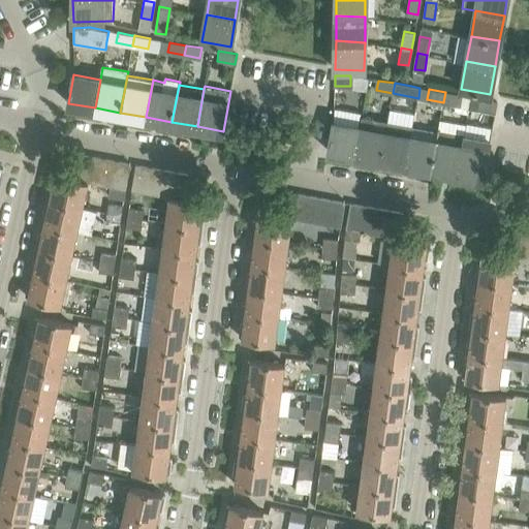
[(460,105),(462,95),(445,92),(443,102),(460,105)]
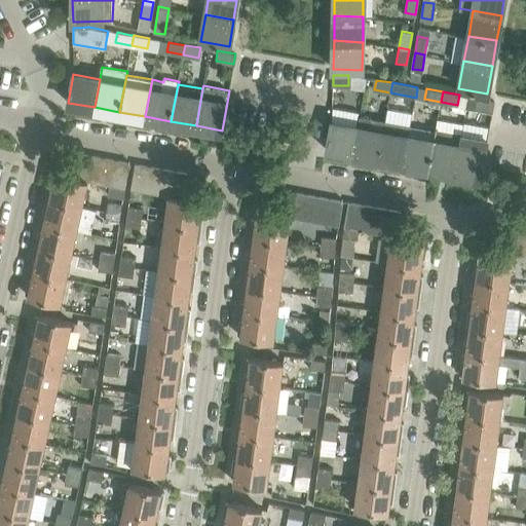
[(457,105),(466,107),(467,97),(459,95),(457,105)]
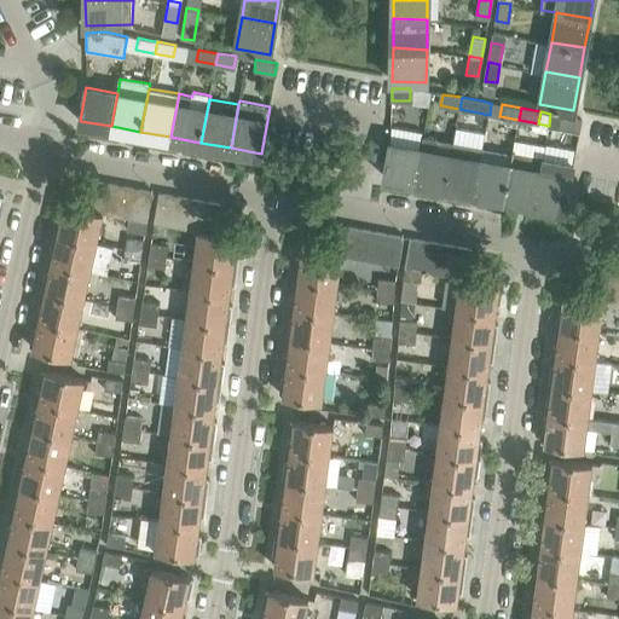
[(557,127),(560,115),(550,114),(549,126),(557,127)]
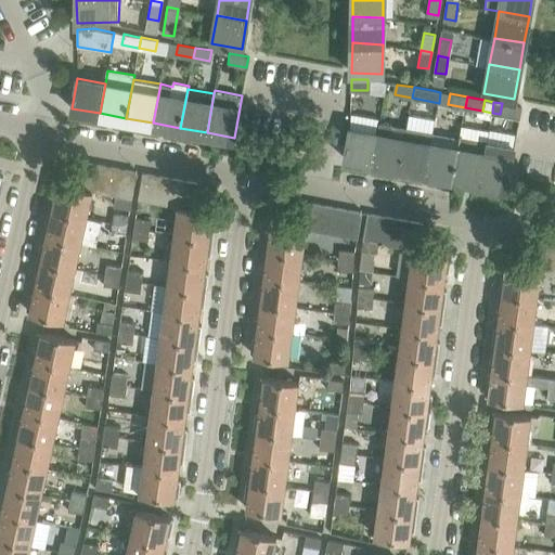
[(500,114),(519,117),(521,106),(502,103),(500,114)]
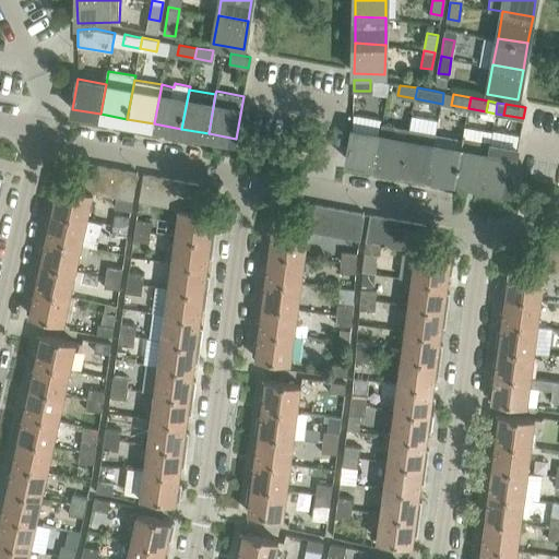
[(348,146),(346,159),(376,164),(381,134),(380,133),(382,119),(353,114),(352,129),(348,146)]
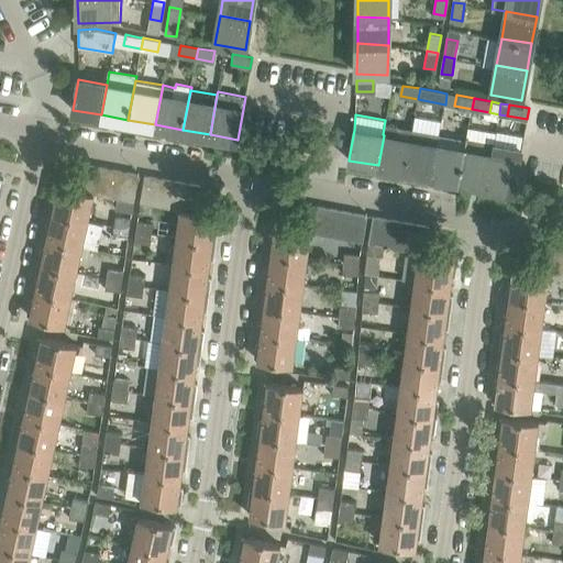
[(384,135),(378,165),(406,170),(411,140),(397,138),(399,127),(385,124),(384,135)]
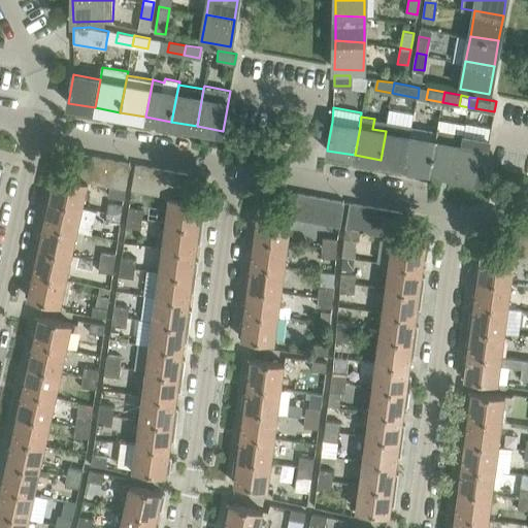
[(405,164),(410,135),(413,126),(388,121),(386,131),(381,160),(405,164)]
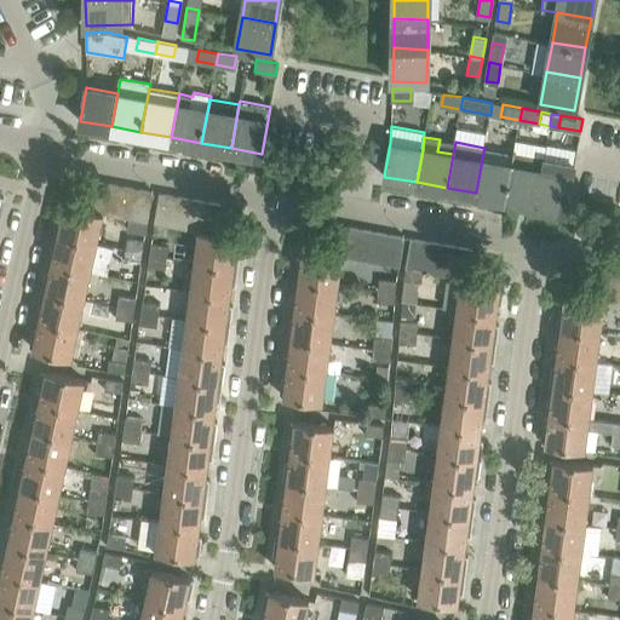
[(541,170),(535,204),(566,210),(574,164),(577,149),(546,143),(546,145),(544,158),(541,170)]
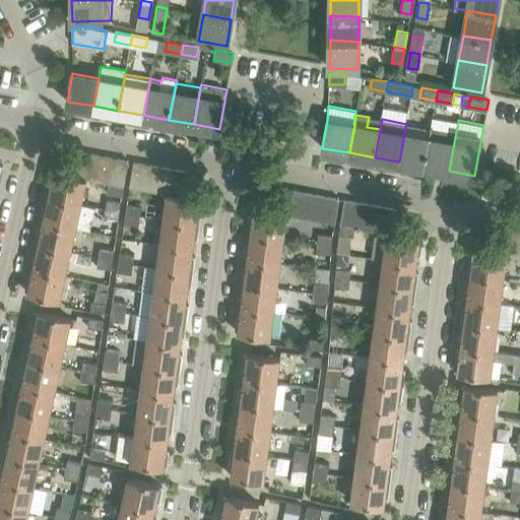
[(449,171),(454,142),(456,132),(431,128),(429,138),(424,167),(449,171)]
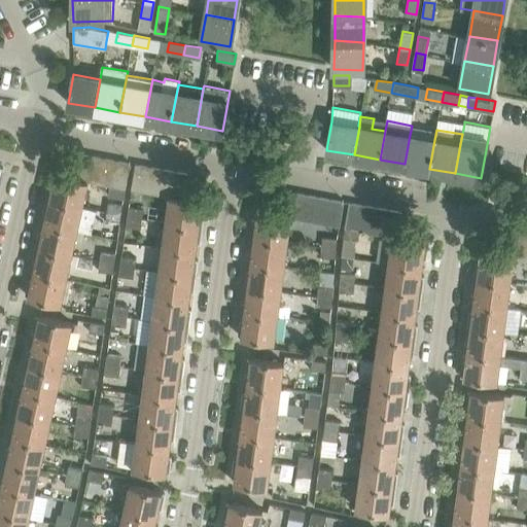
[(405,164),(429,169),(434,140),(410,135),(405,164)]
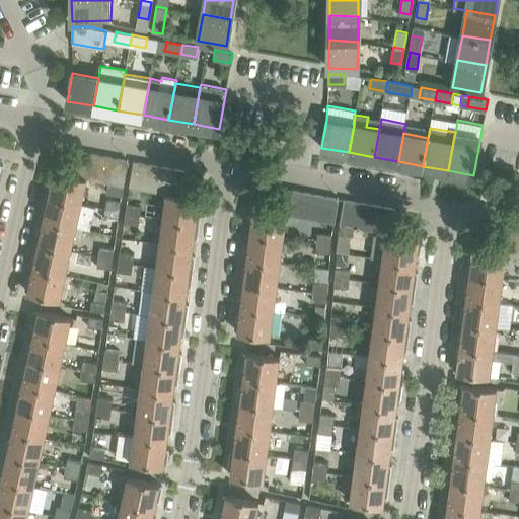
[(83,177),(88,152),(75,150),(71,174),(83,177)]
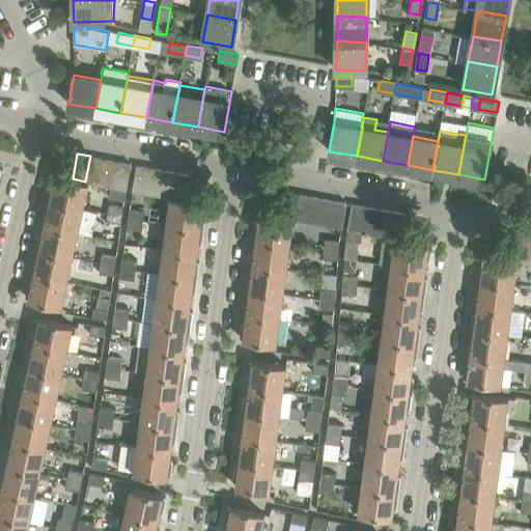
[(99,184),(104,159),(90,156),(85,182),(88,182),(99,184)]
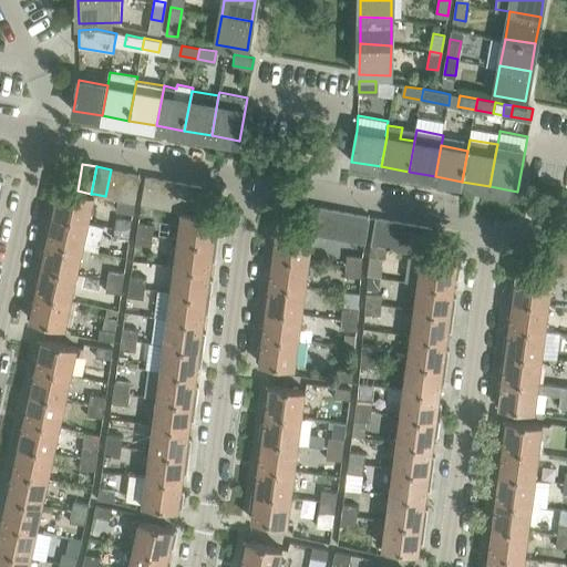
[(125,172),(111,169),(105,196),(117,198),(120,199),(125,172)]
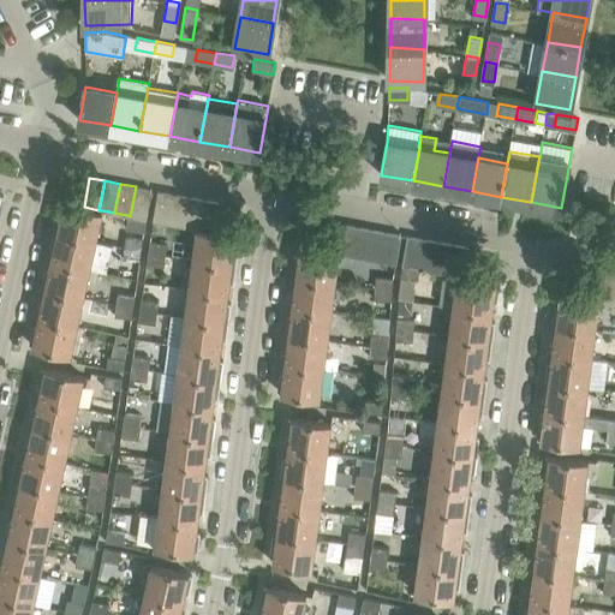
[(147,219),(151,189),(136,186),(130,216),(147,219)]
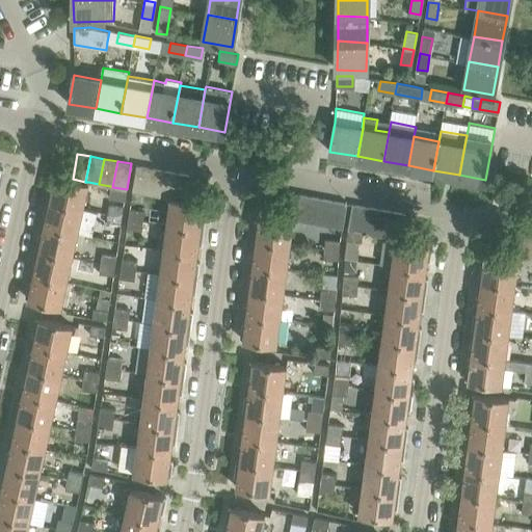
[(137,165),(132,190),(145,193),(150,167),(137,165)]
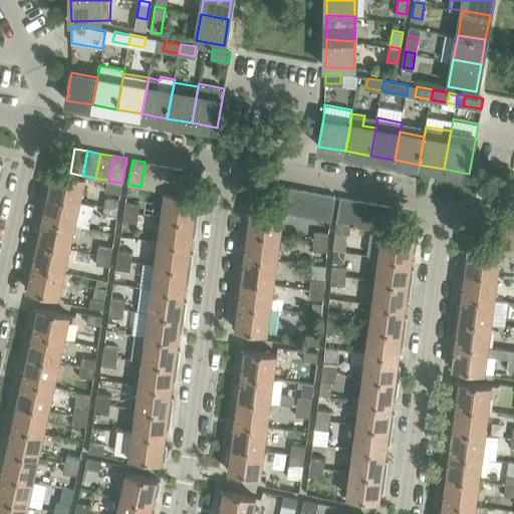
[(154,189),(158,164),(145,162),(141,187),(154,189)]
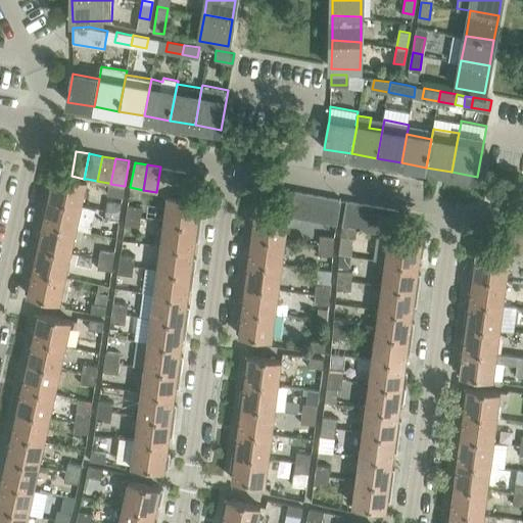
[(174,170),(160,167),(156,192),(168,194),(170,194),(174,170)]
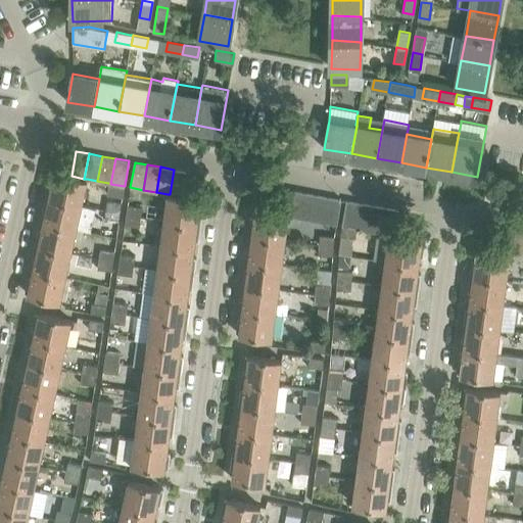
[(170,194),(183,197),(187,172),(174,170),(170,194)]
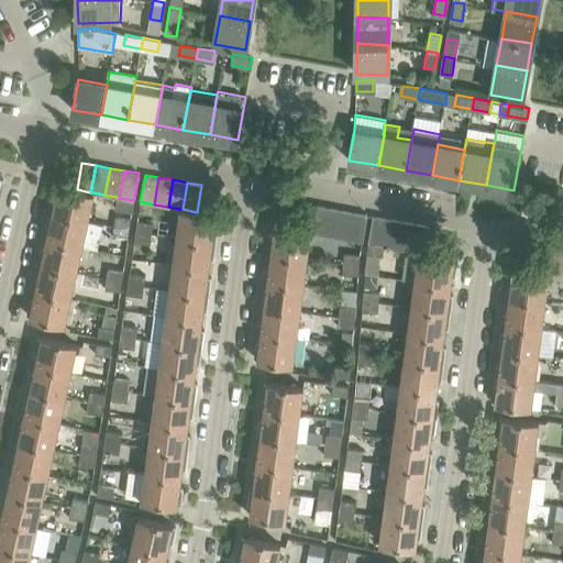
[(94,192),(90,192),(77,189),(58,186),(56,195),(53,195),(50,210),(88,218),(94,192)]
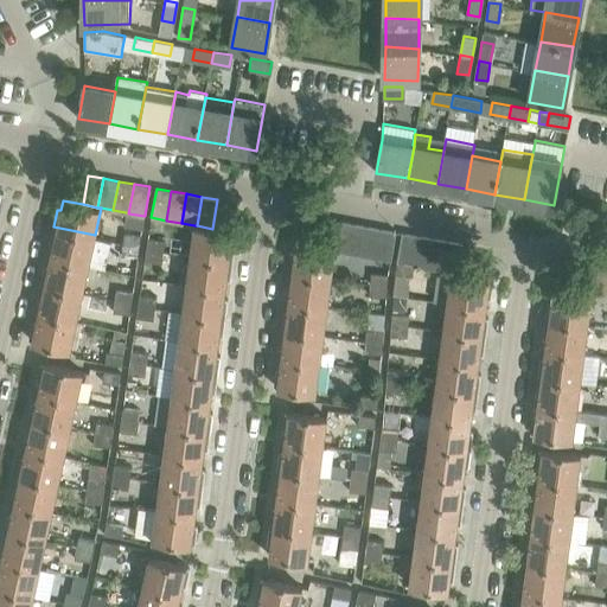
[(145,216),(128,213),(126,212),(123,225),(142,229),(145,216)]
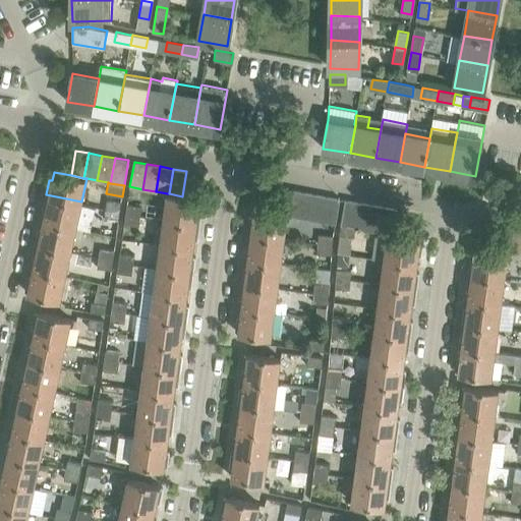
[(286,214),(288,214),(297,216),(302,191),(290,189),(286,214)]
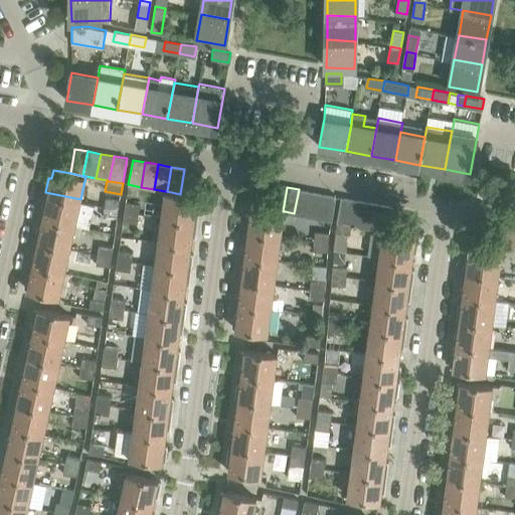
[(299,189),(294,213),(306,215),(311,191),(299,189)]
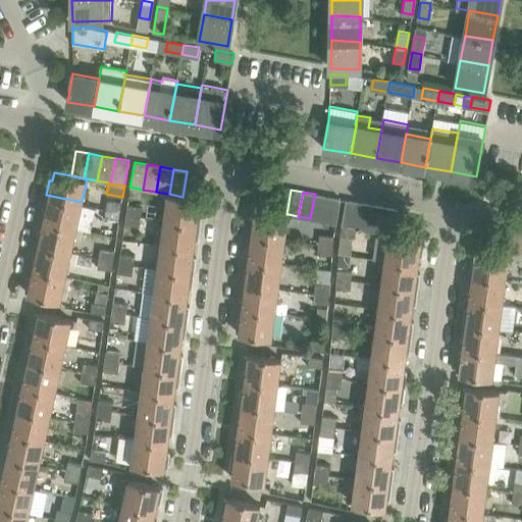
[(183,197),(169,194),(167,194),(164,218),(200,222),(202,208),(199,208),(200,199),(183,197)]
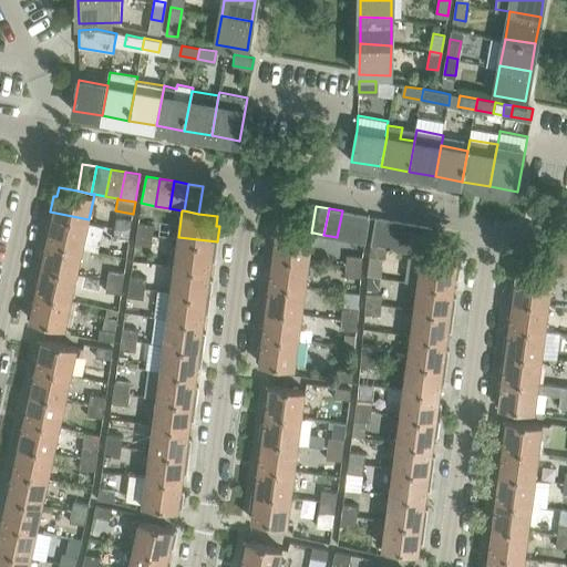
[(342,210),(337,237),(351,240),(356,214),(342,210)]
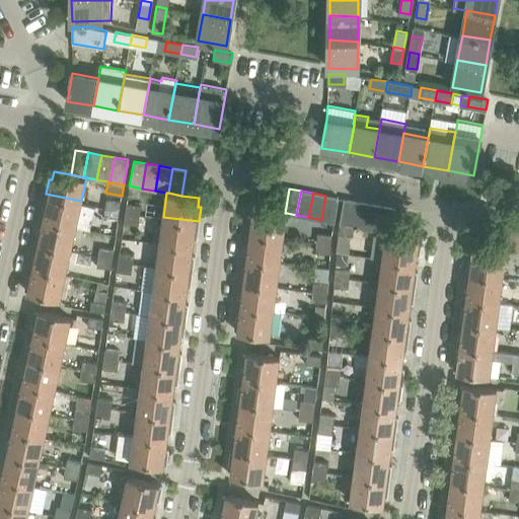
[(45,211),(44,219),(75,225),(81,201),(46,194),(42,211),(45,211)]
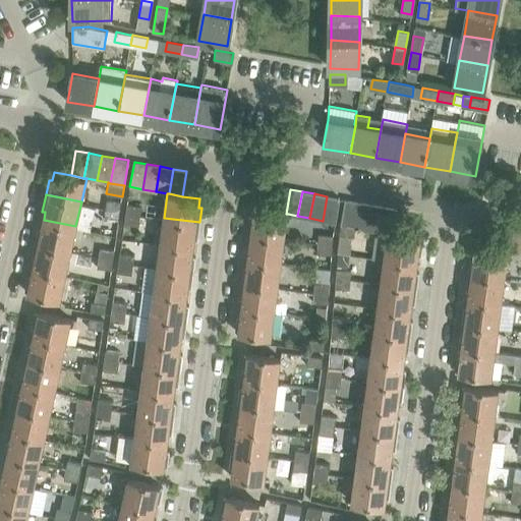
[(335,223),(339,198),(327,196),(323,221),(335,223)]
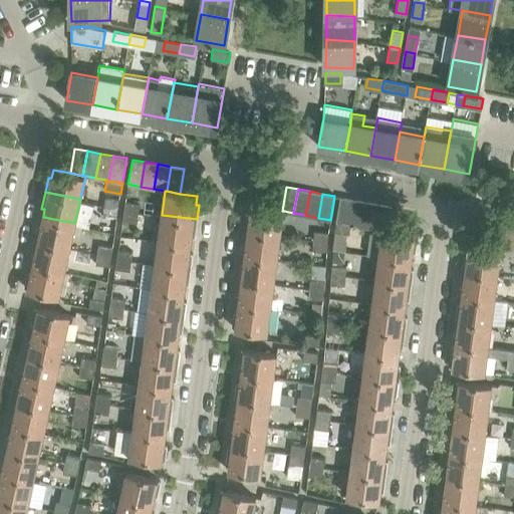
[(106,196),(104,205),(118,207),(119,198),(106,196)]
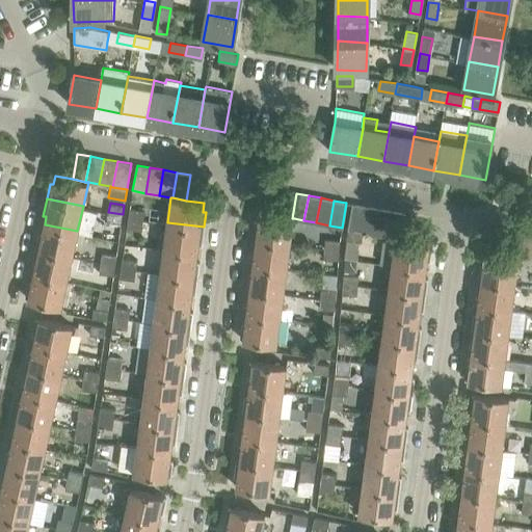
[(361,233),(366,206),(352,204),(347,231),(361,233)]
